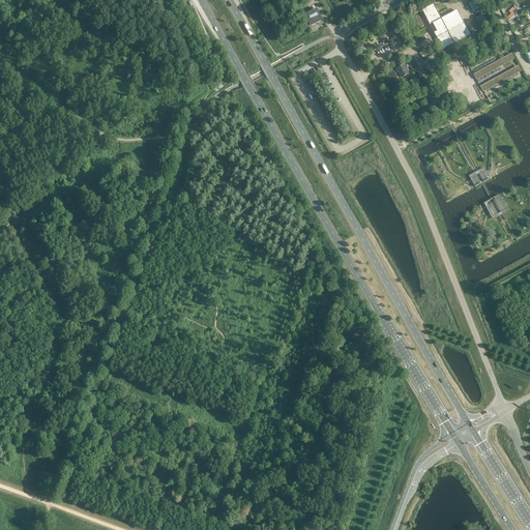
[(480,7),(476,0),(469,4),(473,11),(480,7)]
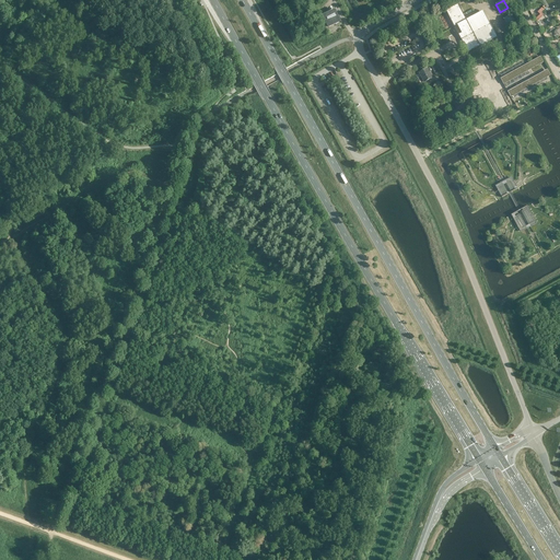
[(456,4),(444,11),(453,27),(456,26),(461,34),(457,36),(467,54),(479,47),(496,38),(483,15),(467,24),(456,4)]
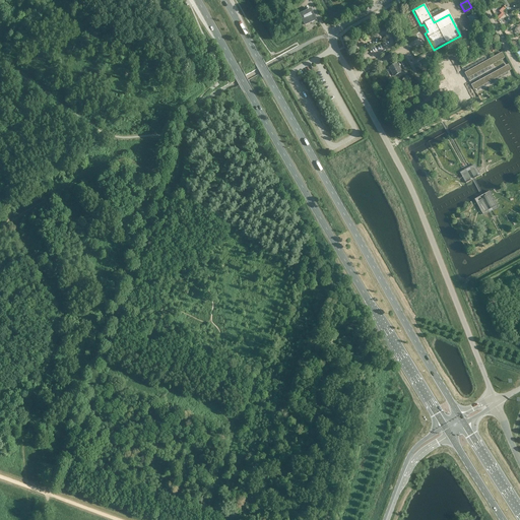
[(312,13),(310,10),(300,15),(302,18),(303,18),(304,18),(302,19),(304,25),(315,21),(312,15),(311,13),(312,13)]
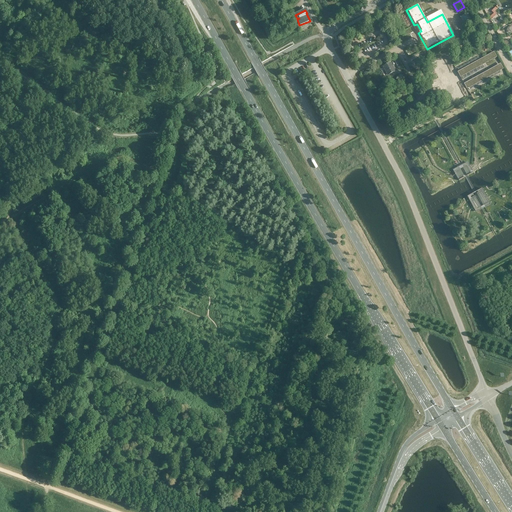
[(471,21),(468,14),(461,18),(464,25),(471,21)]
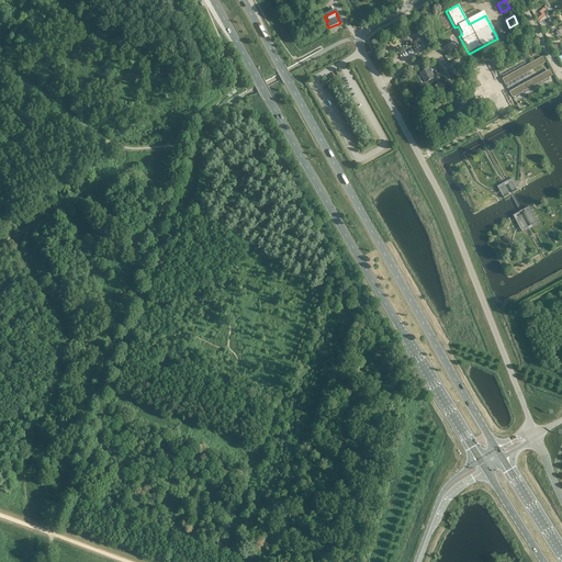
[(503,76),(509,87),(532,75),(527,63),(503,76)]
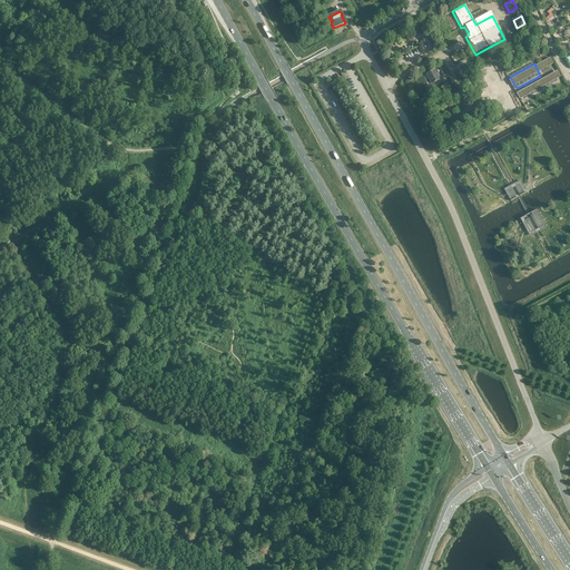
[(487,89),(492,100),(495,99),(504,115),(509,111),(508,110),(510,109),(511,110),(516,108),(508,94),(507,92),(511,89),(505,79),(501,81),(500,80),(492,66),(488,68),(489,70),(487,71),(485,70),(485,69),(480,72),(489,88),(487,89)]
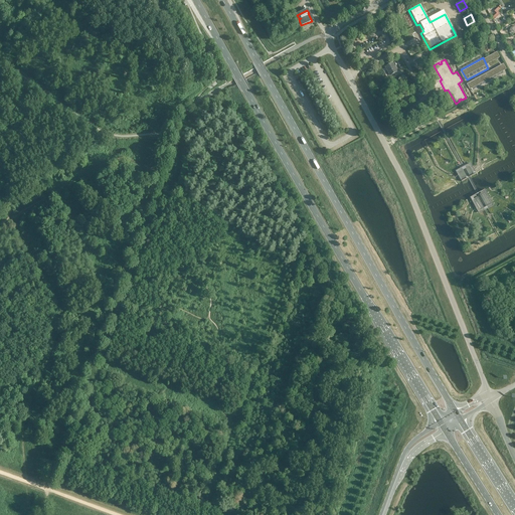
[(393,63),(391,64),(385,67),(387,69),(390,75),(397,71),(393,63)]
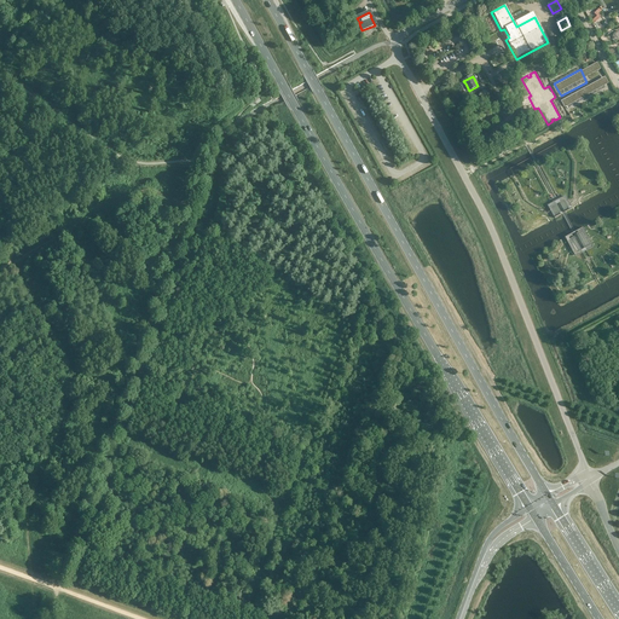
[(601,79),(563,99),(568,109),(607,88),(601,79)]
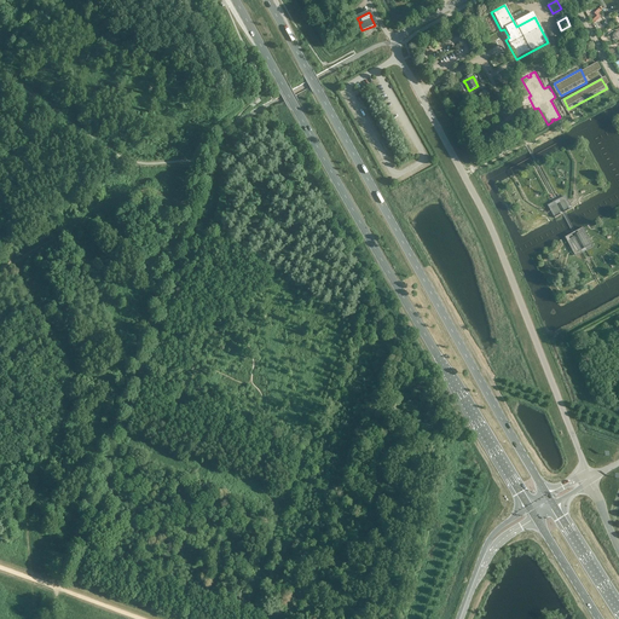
[(482,134),(487,142),(489,145),(505,137),(499,126),(482,134)]
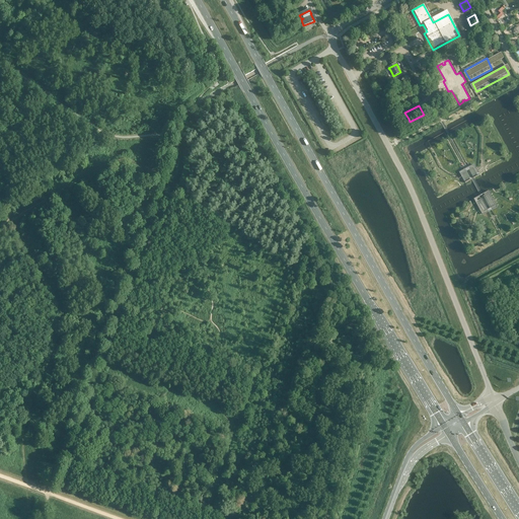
[(473,164),(458,172),(464,184),(472,180),(473,179),(474,178),(479,176),(473,164)]
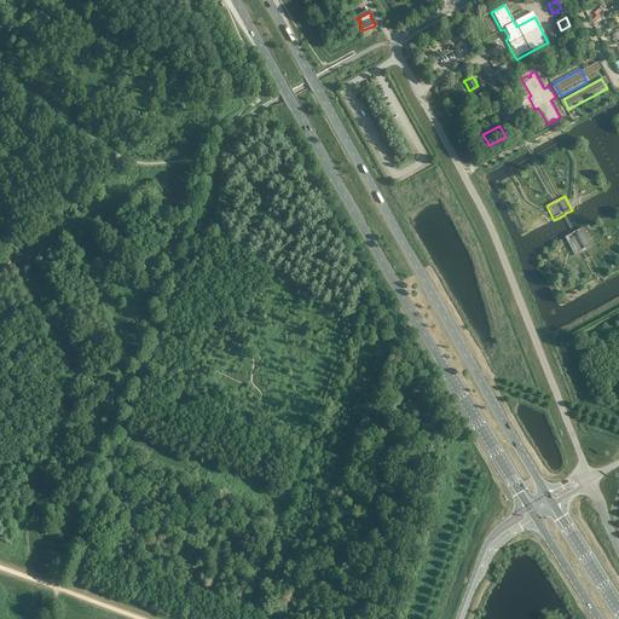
[(573,233),(563,238),(576,259),(594,248),(583,229),(576,232),(574,232),(573,233)]
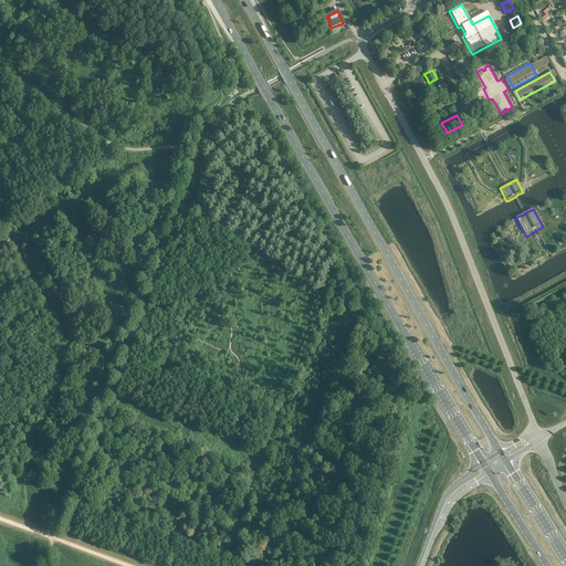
All buildings are outlined.
